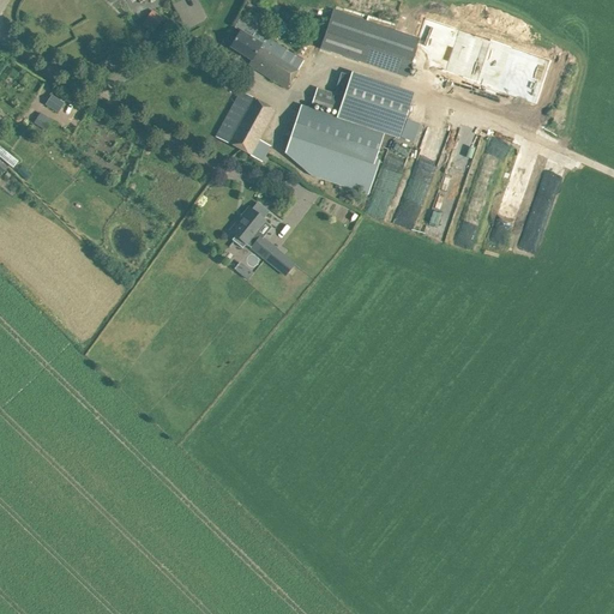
[(333,11),(320,49),(359,62),(372,24),(333,11)]
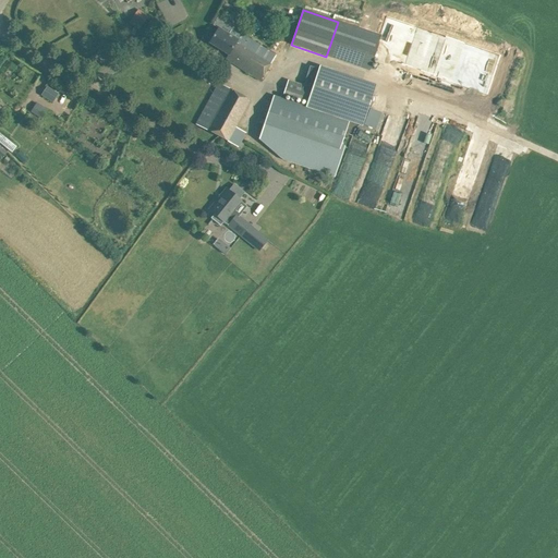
[(129,22),(138,29),(147,17),(137,11),(129,22)]
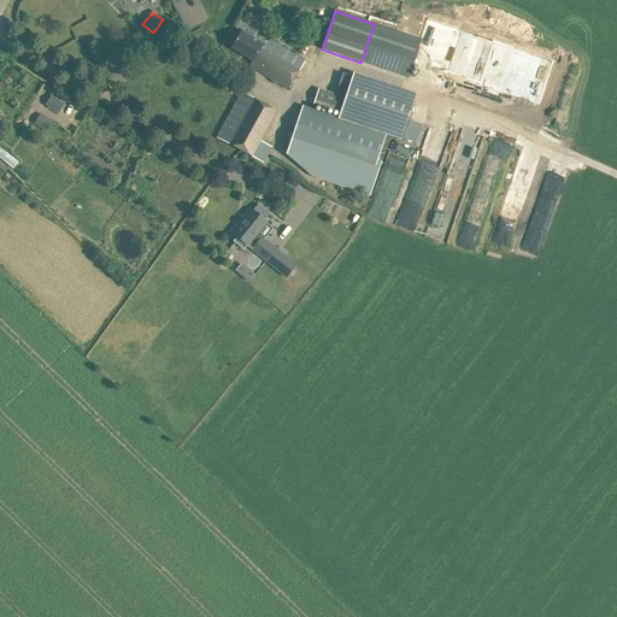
[(539,104),(553,60),(428,18),(421,40),(412,62),(413,62),(539,104)]
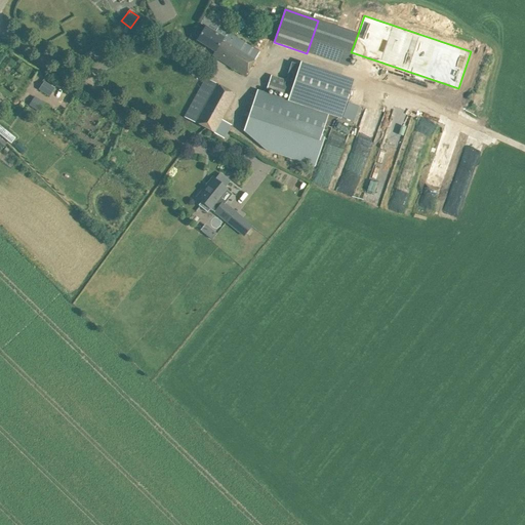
[(197,41),(218,54),(215,58),(245,76),(259,53),(218,28),(215,33),(206,27),(197,41)]
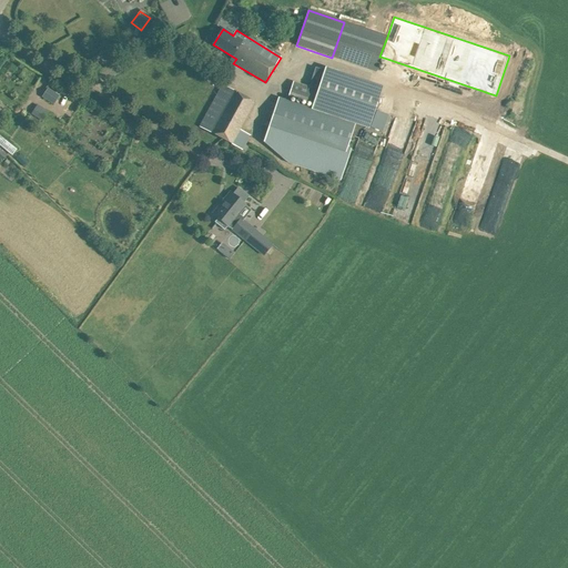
[(324,73),(317,91),(294,83),(288,98),(314,105),(312,110),(279,99),(266,133),(264,142),(288,163),(340,181),(348,158),(351,149),(347,148),(355,125),(325,114),(327,109),(371,124),(381,93),(324,73)]
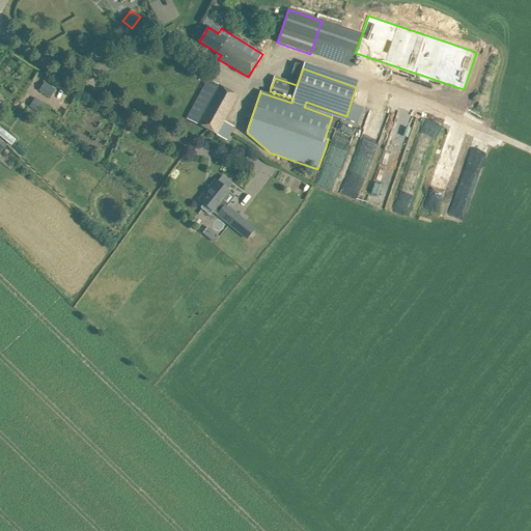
[(222,119),(230,104),(235,95),(236,95),(236,94),(206,79),(186,117),(224,139),(231,124),(222,119)]
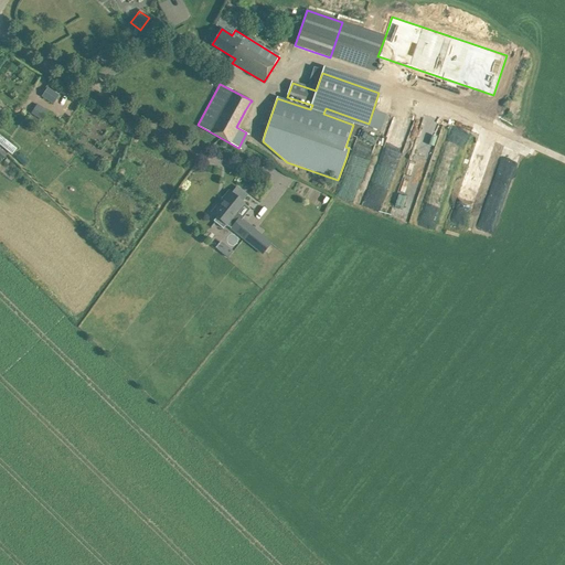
[(48,88),(42,97),(53,104),(59,95),(48,88)]
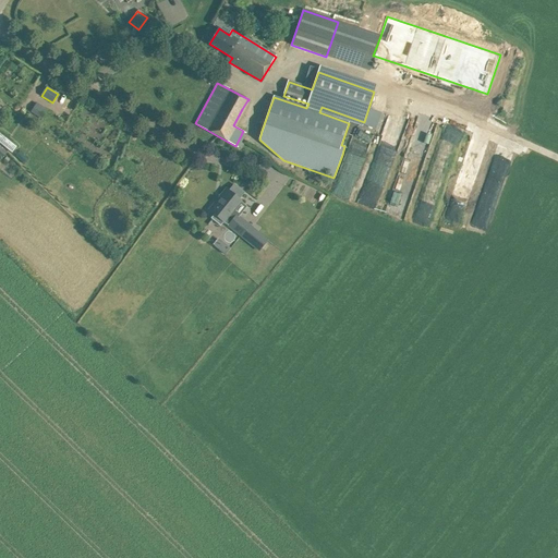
[(31,111),(41,119),(47,111),(36,104),(31,111)]
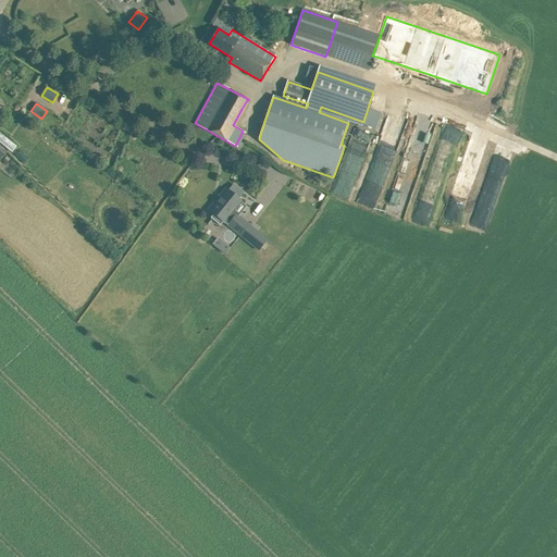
[(421,164),(435,124),(417,118),(403,158),(421,164)]
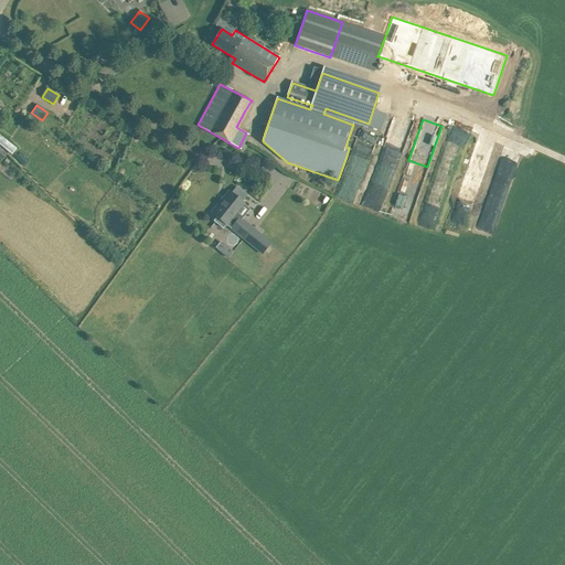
[(384,146),(387,147),(390,141),(412,148),(414,139),(388,131),(384,146)]
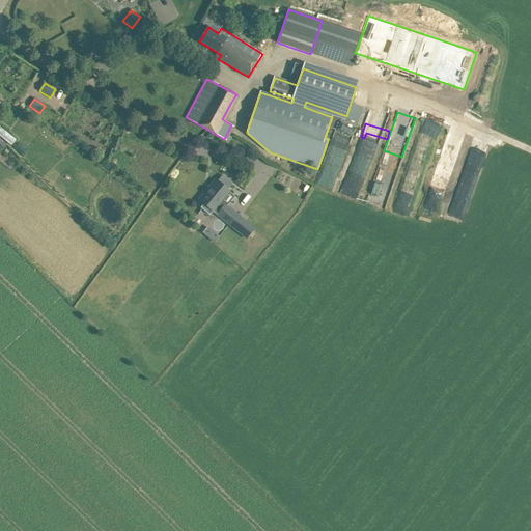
[(19,144),(15,148),(22,156),(26,151),(19,144)]
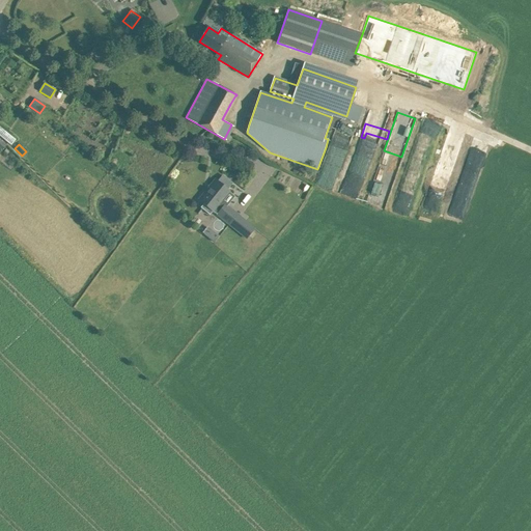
[(211,189),(200,201),(203,204),(200,207),(210,216),(213,212),(247,240),(255,229),(224,204),(223,206),(219,203),(228,192),(227,190),(232,184),(222,175),(217,182),(215,180),(210,188),(211,189)]
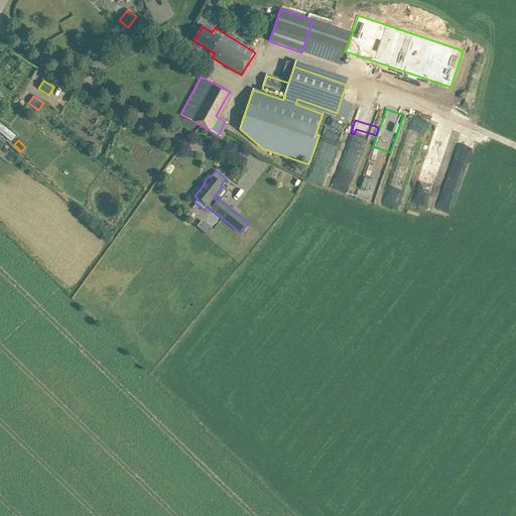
[(208,226),(203,232),(208,236),(213,230),(208,226)]
